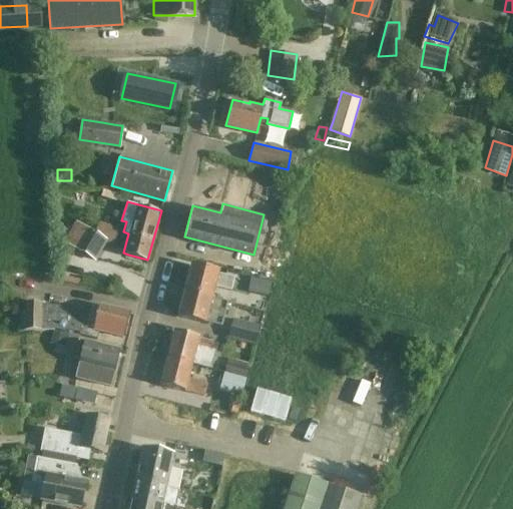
[(84,225),(72,248),(93,260),(103,239),(112,241),(117,226),(99,219),(94,232),(84,225)]
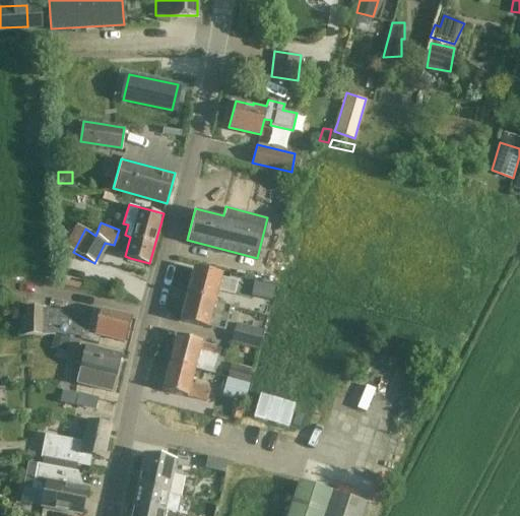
[(194,267),(187,293),(213,300),(216,288),(233,294),(237,278),(194,267)]
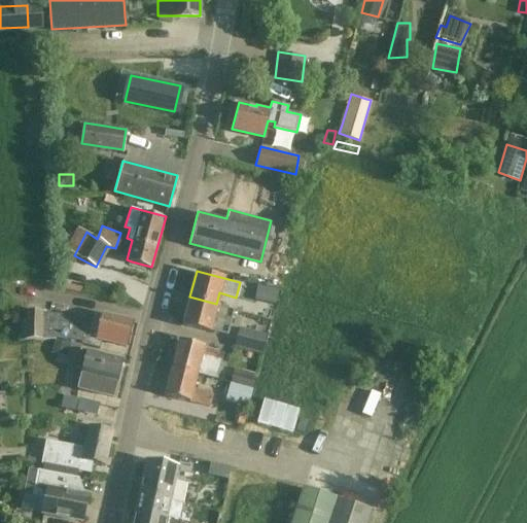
[(255,298),(275,303),(279,287),(259,282),(255,298)]
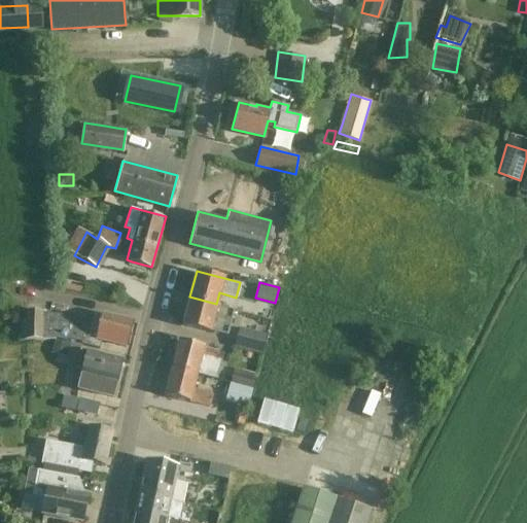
[(182,322),(203,327),(226,334),(234,308),(216,304),(189,297),(182,322)]
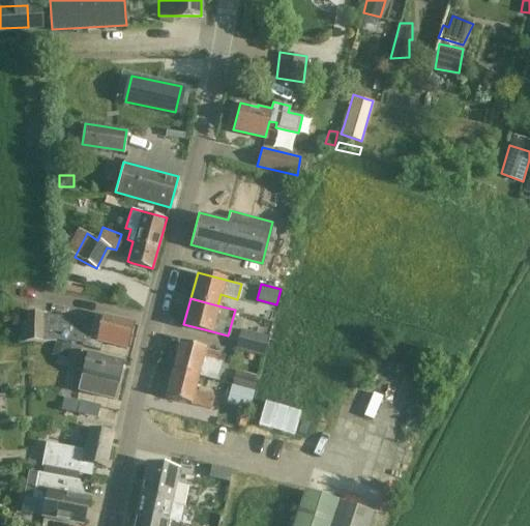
[(24,341),(53,339),(54,337),(81,344),(99,349),(101,340),(126,346),(133,321),(101,313),(101,316),(95,314),(93,322),(89,321),(88,325),(72,322),(74,317),(56,313),(25,310),(24,341)]
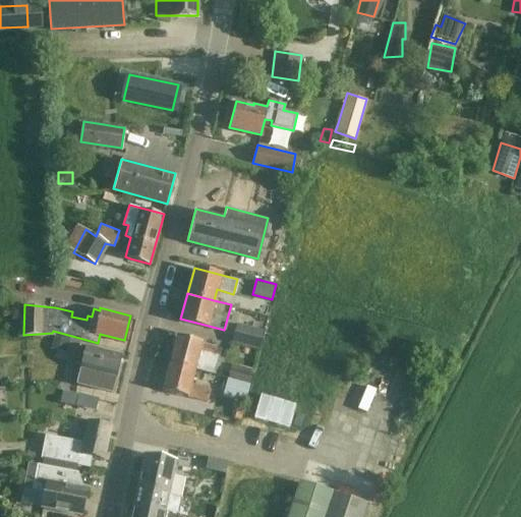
[(235,328),(232,341),(245,345),(259,348),(263,335),(265,329),(237,322),(235,328)]
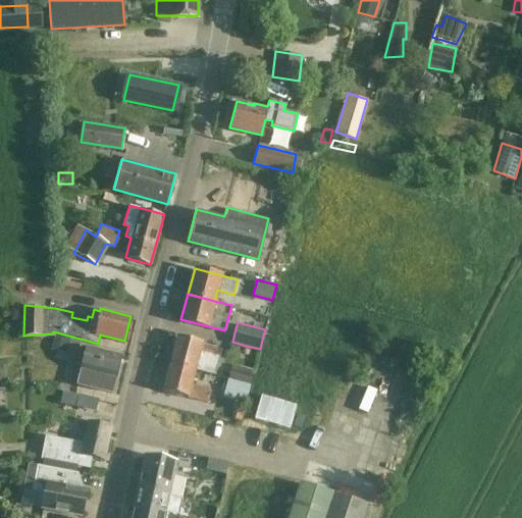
[(76,351),(80,339),(53,331),(52,333),(50,347),(66,351),(66,349),(76,351)]
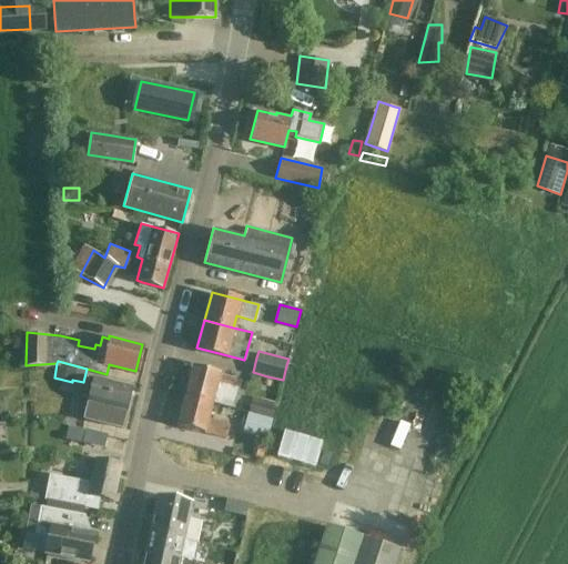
[(192,364),(184,394),(212,402),(216,385),(237,392),(241,379),(220,373),(220,372),(192,364)]
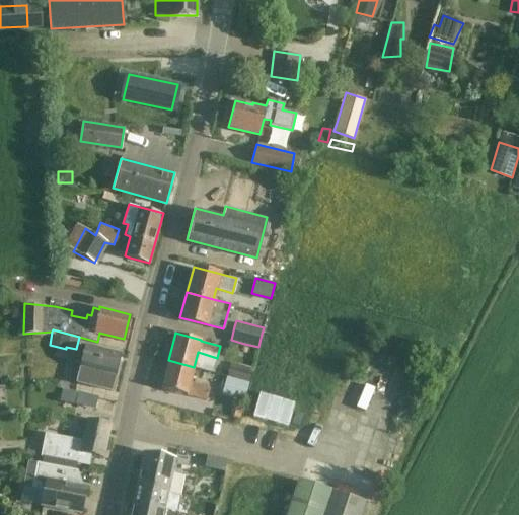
[(76,380),(91,384),(112,388),(121,352),(80,343),(76,362),(80,363),(76,380)]
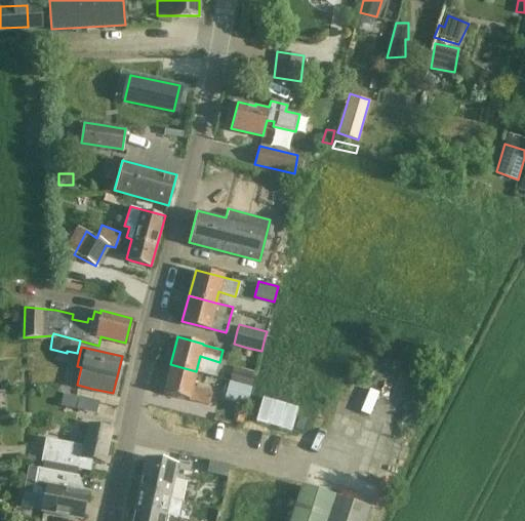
[(407,353),(390,403),(398,406),(416,356),(407,353)]
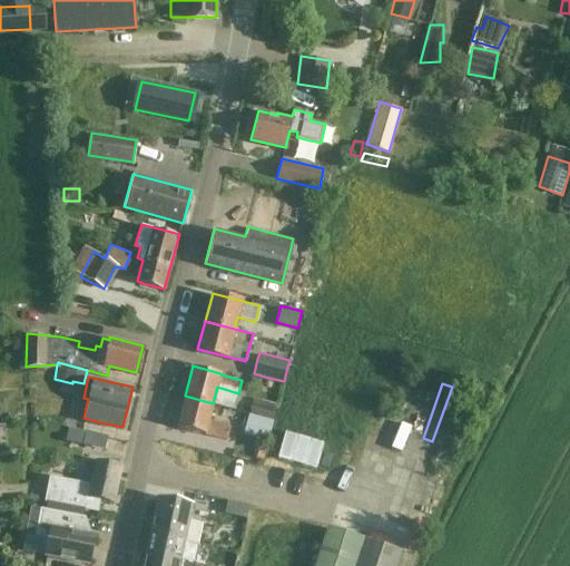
[(177,426),(198,431),(205,433),(205,432),(227,438),(231,425),(208,419),(213,403),(185,396),(177,426)]
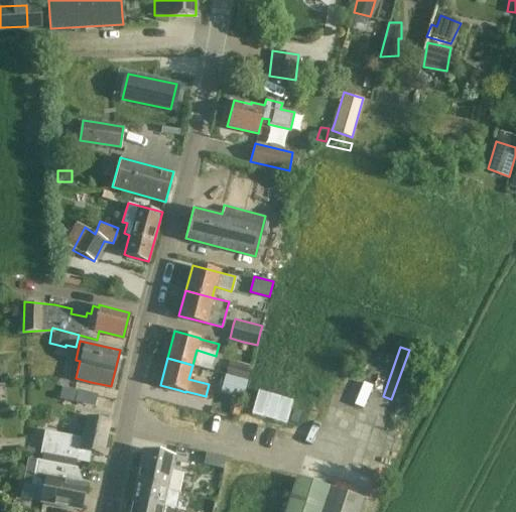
[(235,361),(232,374),(247,378),(250,366),(235,361)]
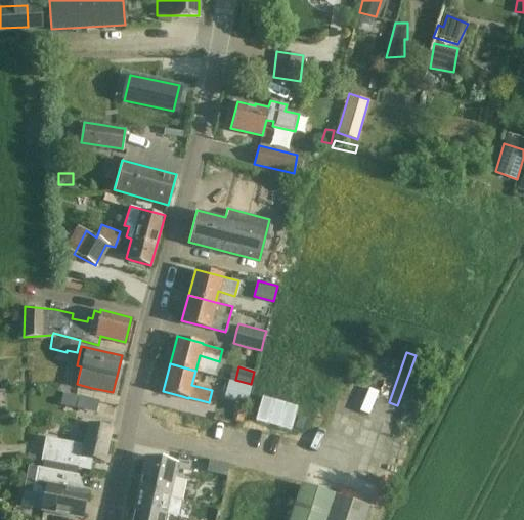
[(251,384),(235,380),(228,378),(224,396),(246,402),(251,384)]
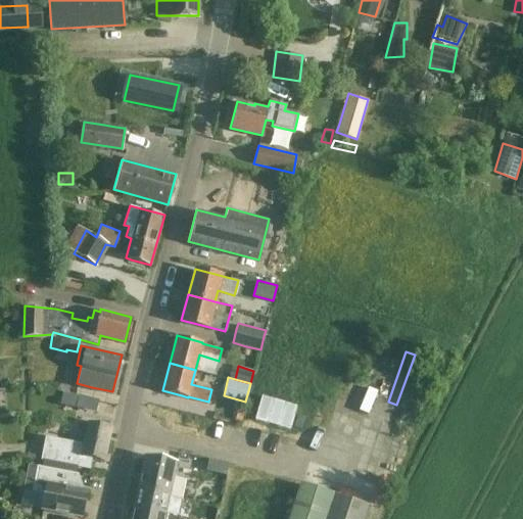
[(235,407),(232,417),(241,420),(243,410),(235,407)]
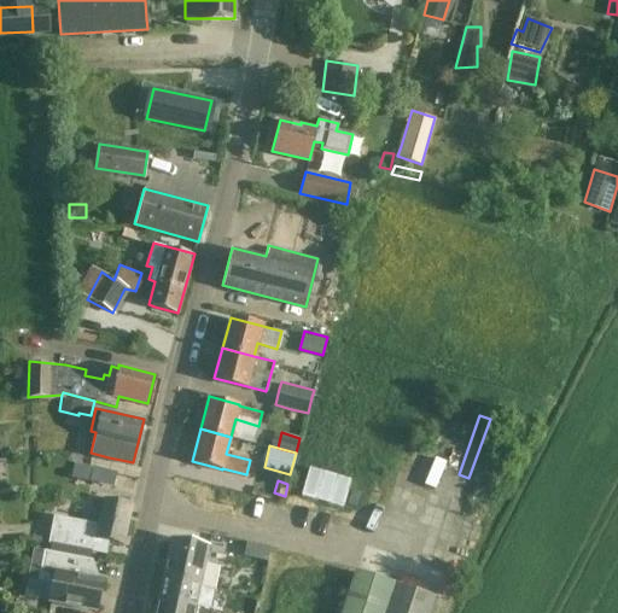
[(48,539),(82,547),(106,552),(109,539),(122,542),(130,502),(103,496),(98,521),(83,518),(82,520),(53,514),(48,539)]
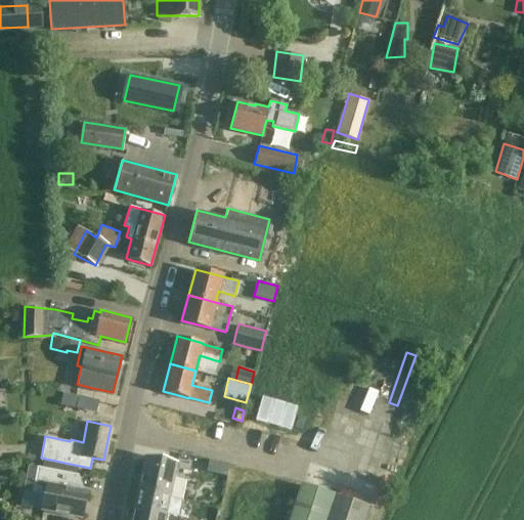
[(276,438),(253,519),(363,519),(383,459),(324,440),(322,449),(276,438)]
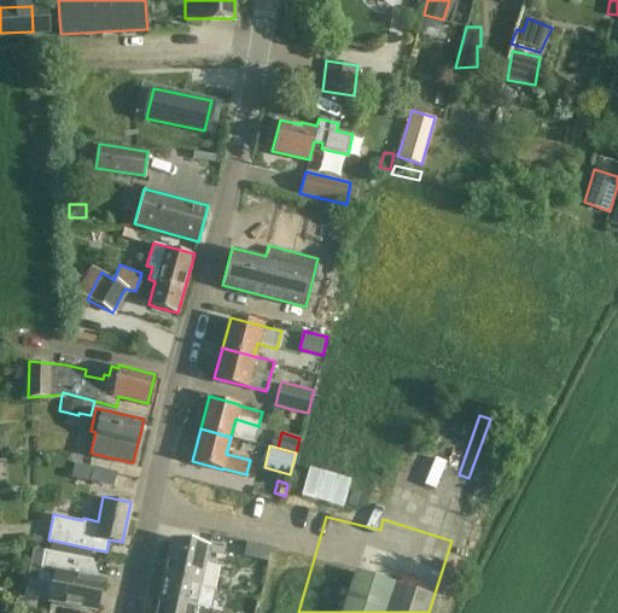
[(170,537),(158,595),(211,607),(220,565),(204,562),(208,544),(170,537)]
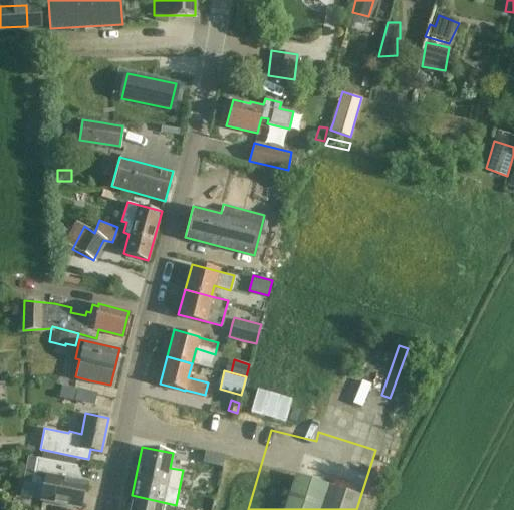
[(205,449),(202,461),(222,465),(225,453),(205,449)]
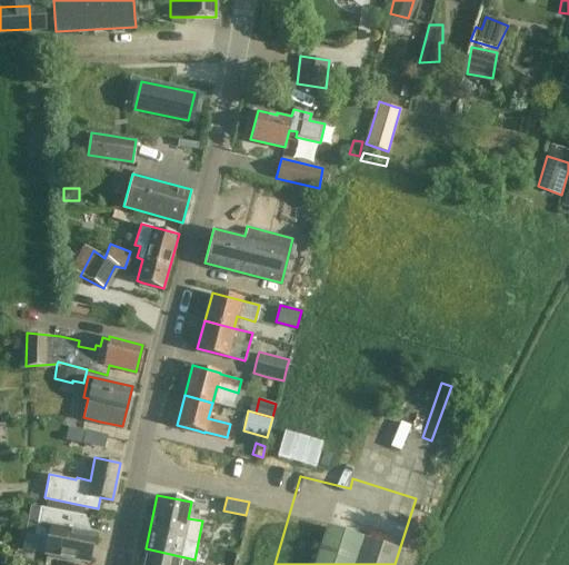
[(46,553),(67,556),(89,561),(95,534),(80,531),(82,514),(40,506),(36,533),(49,535),(46,553)]
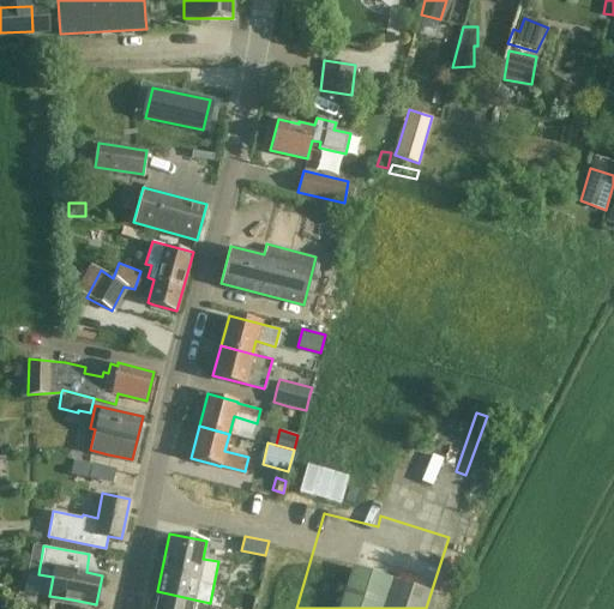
[(157,591),(152,608),(191,608),(192,607),(202,608),(208,608),(210,603),(157,591)]
